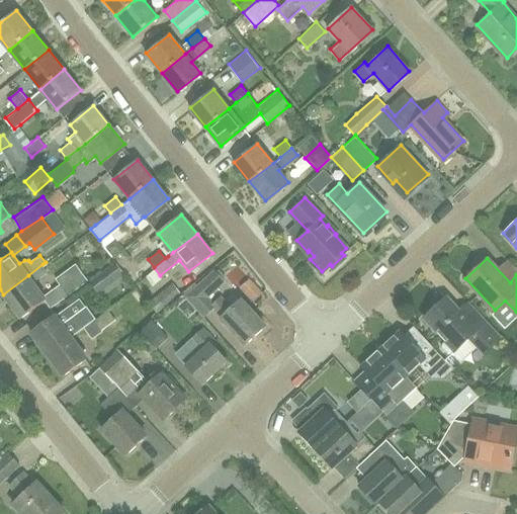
[(46,297),(44,298),(50,307),(87,279),(75,263),(55,277),(59,282),(44,294),(46,297)]
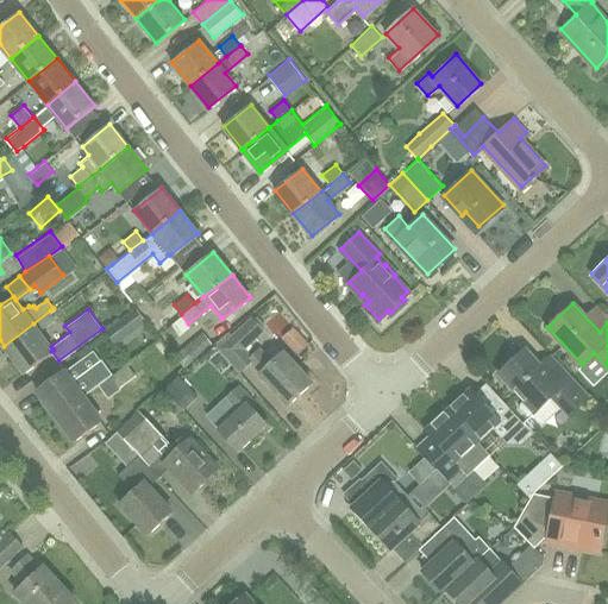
[(54,350),(51,346),(38,329),(55,318),(50,310),(33,323),(4,346),(23,372),(51,351),(54,350)]
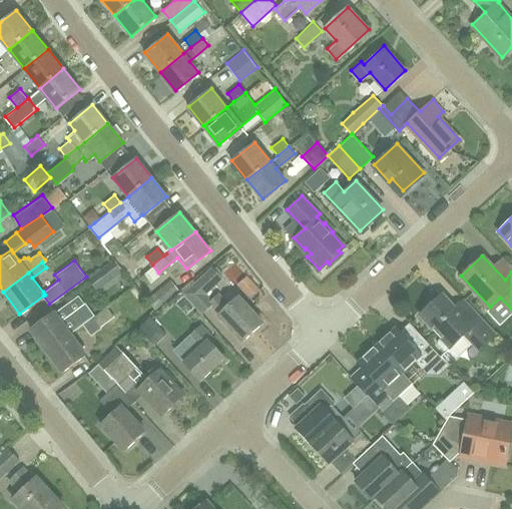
[(217,293),(210,300),(204,293),(220,277),(210,267),(184,293),(201,310),(209,303),(219,313),(218,314),(242,339),(263,320),(238,296),(228,305),(217,293)]
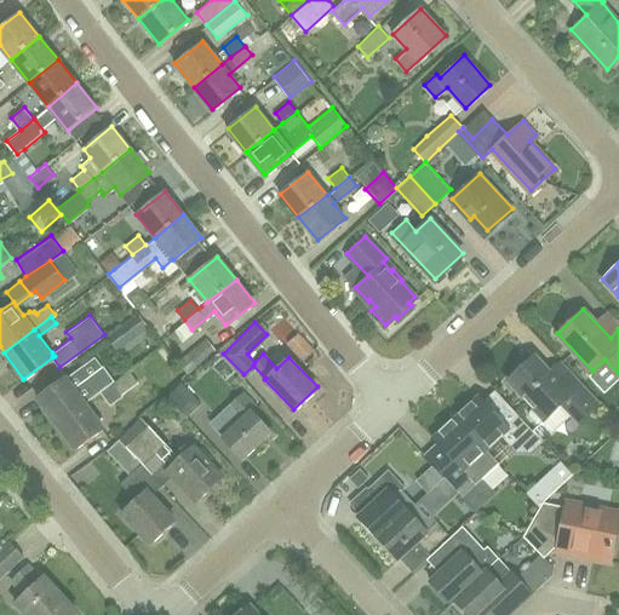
[(187,373),(215,349),(205,337),(176,360),(187,373)]
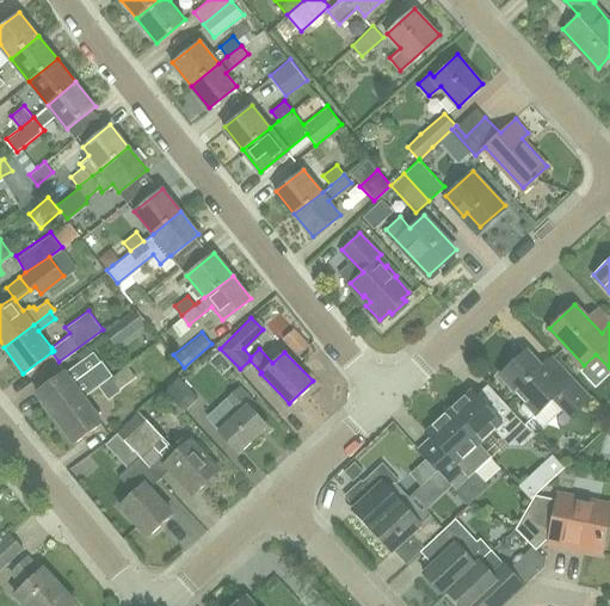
[(566,370),(555,381),(527,348),(500,373),(524,399),(519,403),(519,407),(528,415),(533,416),(554,396),(570,414),(590,396),(566,370)]
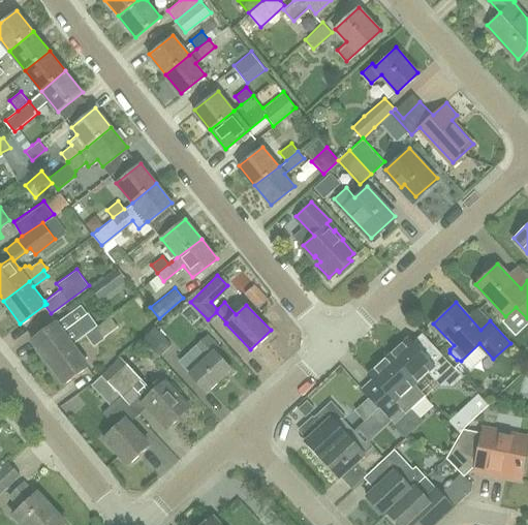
[(31,339),(48,361),(72,342),(96,323),(88,312),(75,321),(68,311),(56,321),(31,339)]
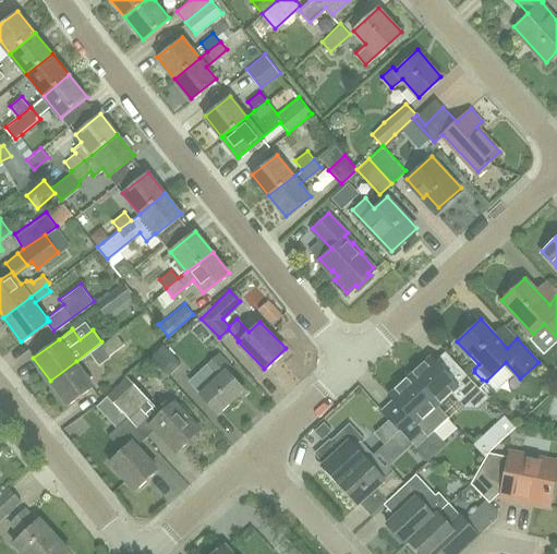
[(91,356),(98,365),(123,346),(116,336),(91,356)]
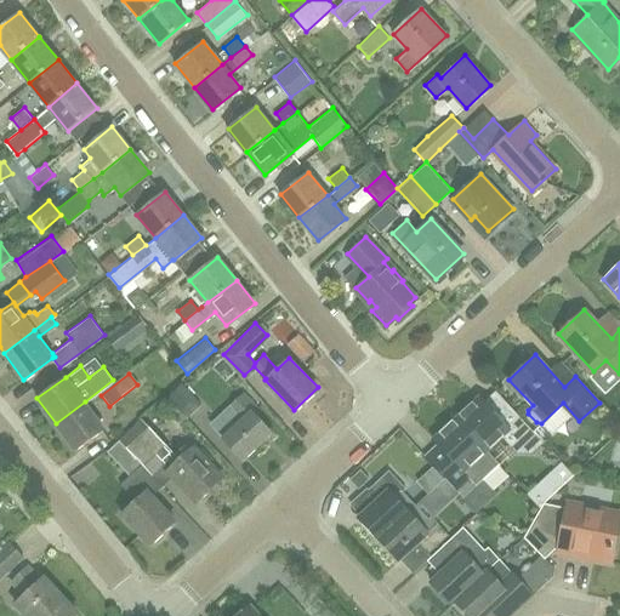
[(186,417),(202,404),(181,382),(166,395),(186,417)]
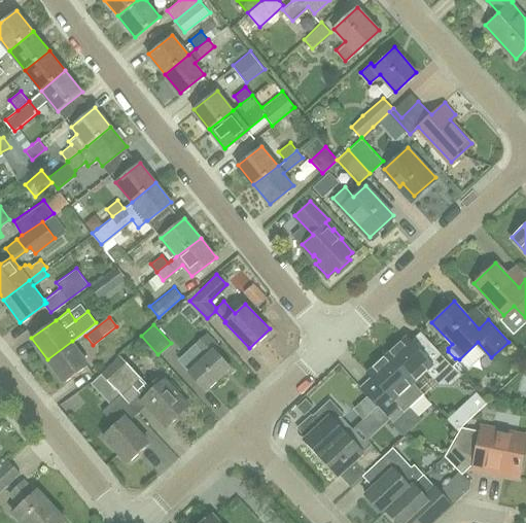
[(206,388),(230,367),(210,346),(214,342),(206,333),(195,345),(205,356),(189,371),(206,388)]
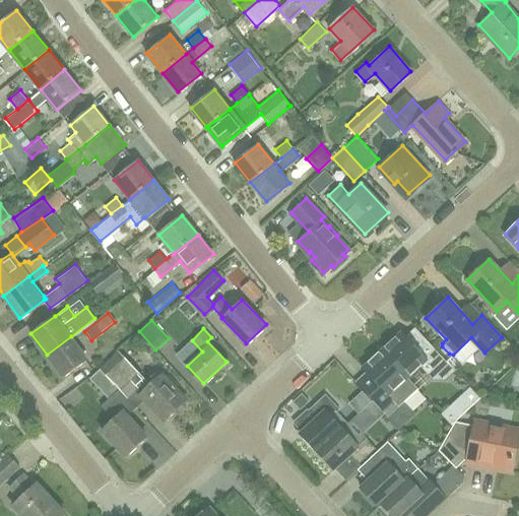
[(381,347),(407,377),(427,360),(436,370),(446,360),(430,342),(419,351),(400,330),(381,347)]
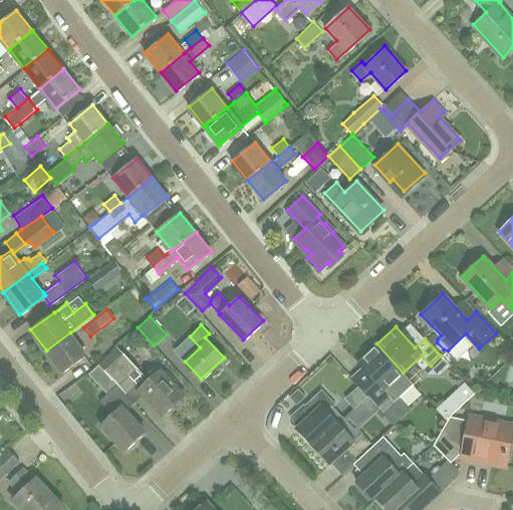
[(62,371),(86,353),(70,332),(46,350),(62,371)]
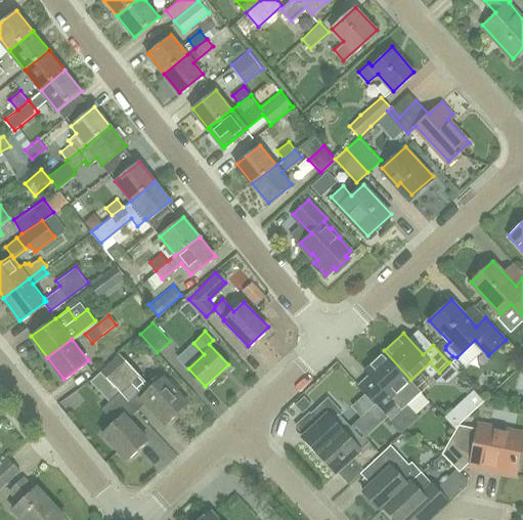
[(384,350),(364,369),(367,373),(356,382),(390,418),(400,407),(399,406),(420,389),(410,380),(384,350)]
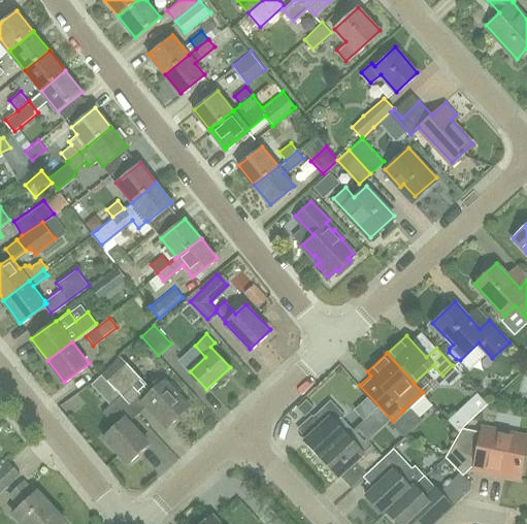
[(121,394),(129,403),(147,386),(120,356),(101,373),(121,394)]
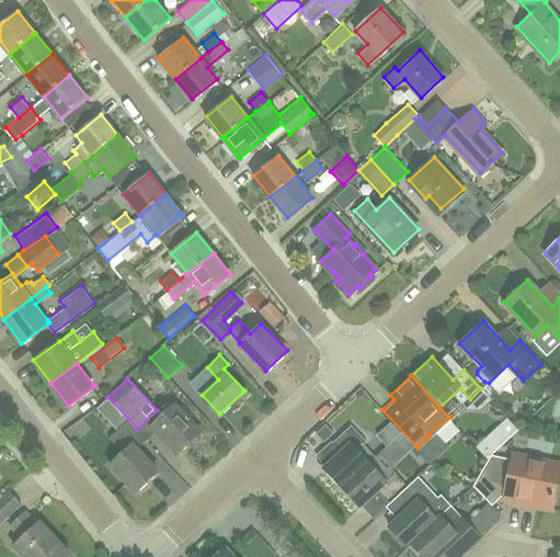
[(107,397),(98,407),(117,429),(128,419),(107,397)]
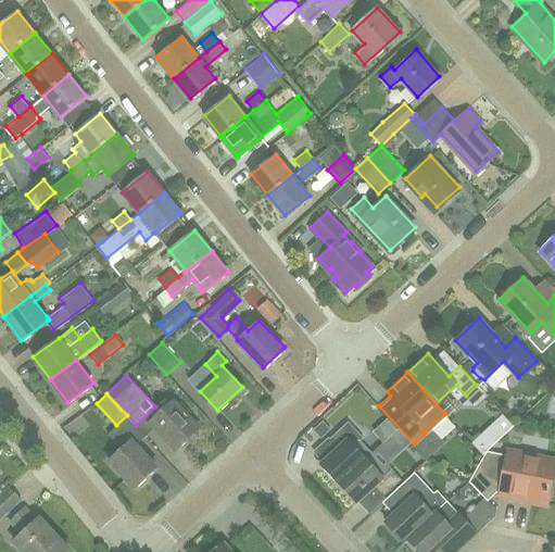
[(174,399),(150,421),(176,449),(186,439),(191,441),(198,434),(198,429),(200,427),(188,415),(190,409),(180,399),(176,402),(174,399)]
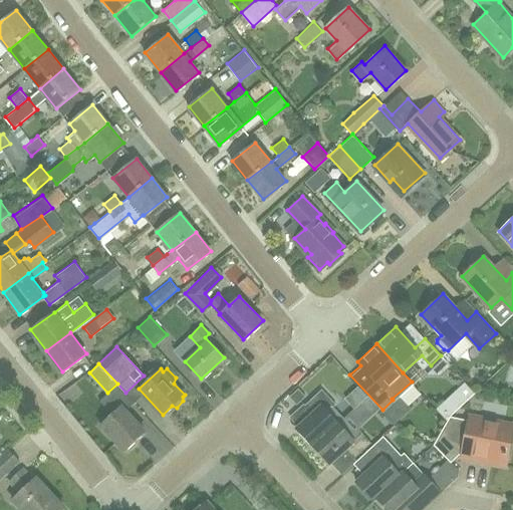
[(321,388),(303,404),(312,413),(296,428),(312,445),(338,421),(343,417),(333,406),(335,403),(321,388)]
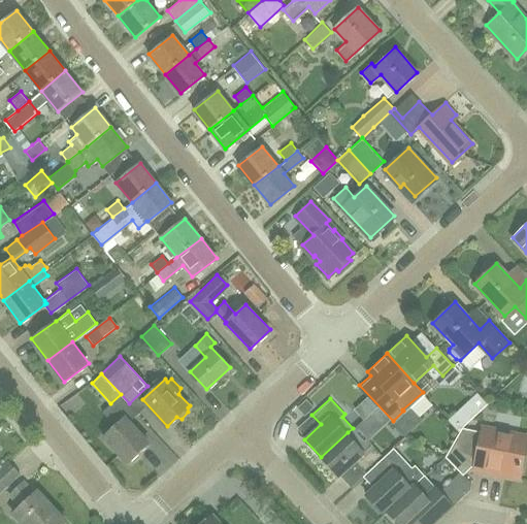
[(472,419),(493,420),(494,406),(473,405),(472,419)]
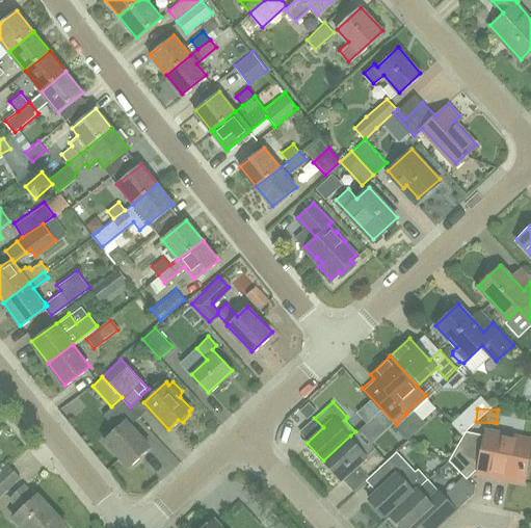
[(129,466),(150,447),(125,420),(104,440),(129,466)]
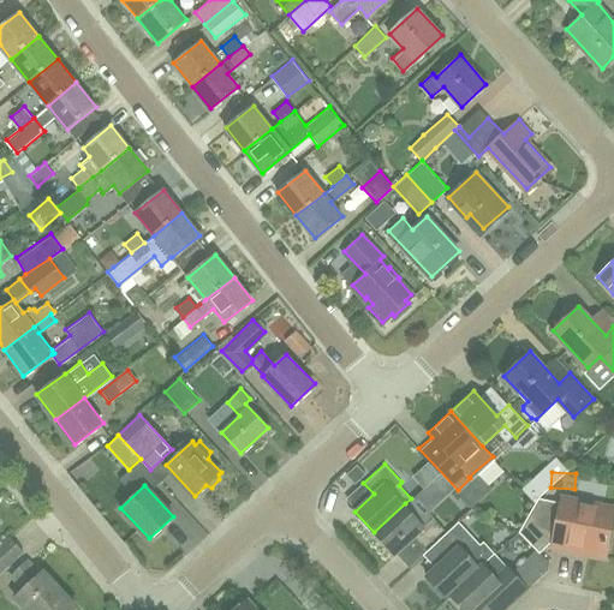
[(613,506),(562,497),(561,502),(538,497),(519,531),(540,552),(550,543),(554,543),(553,545),(604,555),(613,508),(613,506)]
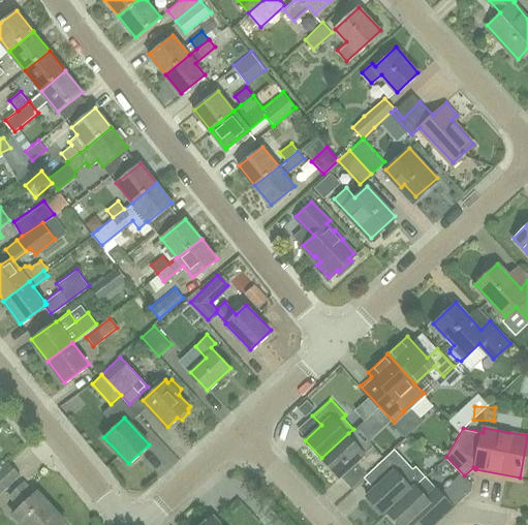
[(321,458),(339,476),(356,461),(365,470),(382,454),(368,438),(365,441),(353,429),(348,433),(321,458)]
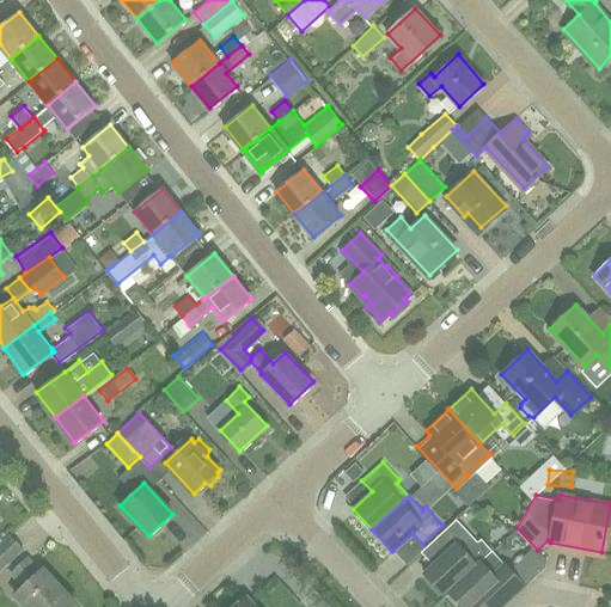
[(447,592),(475,565),(464,552),(477,540),(456,517),(432,539),(444,552),(422,572),(443,595),(447,592)]
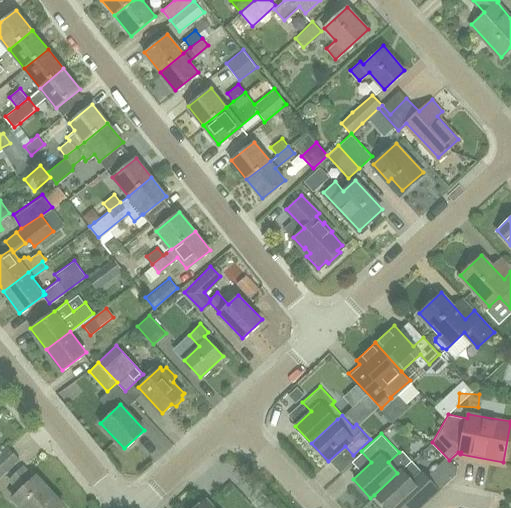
[(0,477),(19,459),(7,446),(0,452),(0,477)]
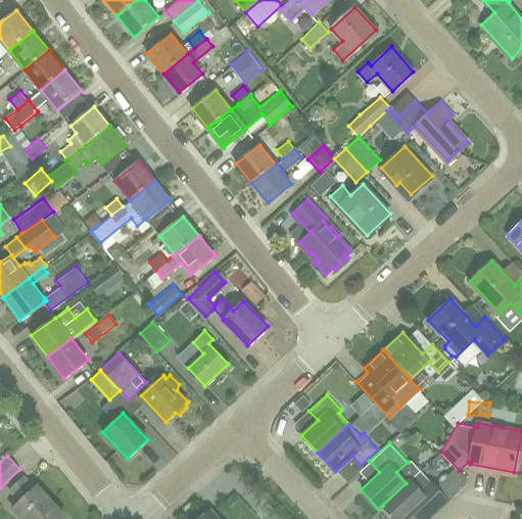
[(394,518),(404,518),(405,518),(426,518),(447,500),(421,470),(410,480),(406,483),(382,506),(394,518)]
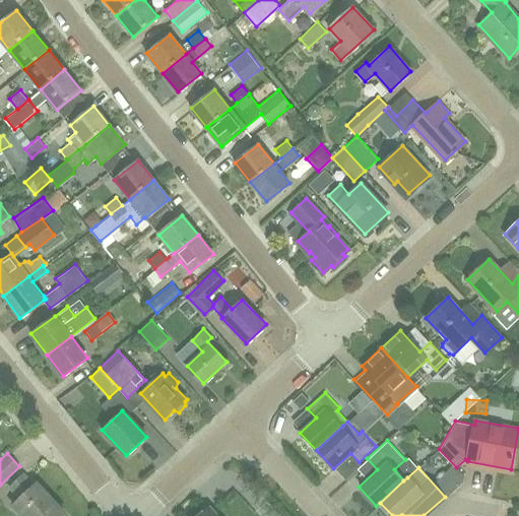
[(22,515),(60,515),(63,513),(36,484),(34,485),(21,473),(9,486),(20,498),(12,505),(22,515)]
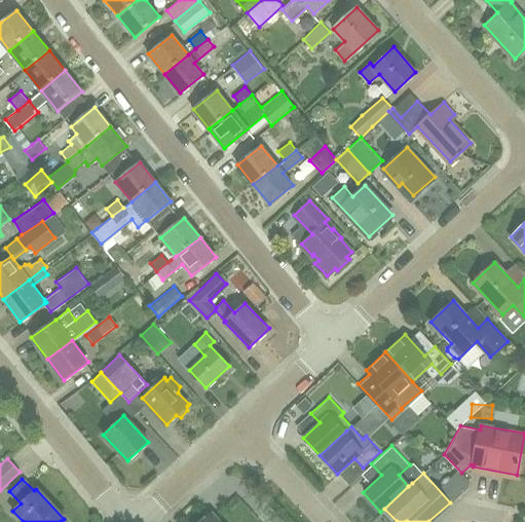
[(218,521),(211,513),(200,521),(218,521)]
